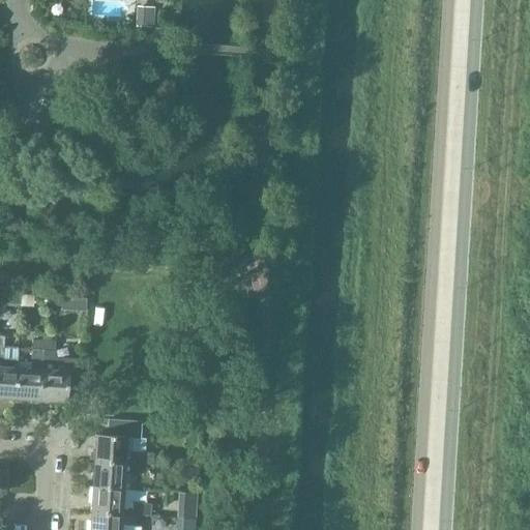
[(139,7),(137,27),(153,28),(154,8),(139,7)]
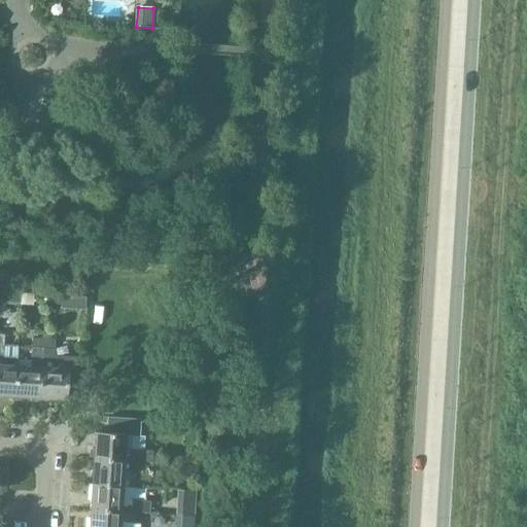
[(0,290),(0,302),(22,303),(23,292),(0,290)]
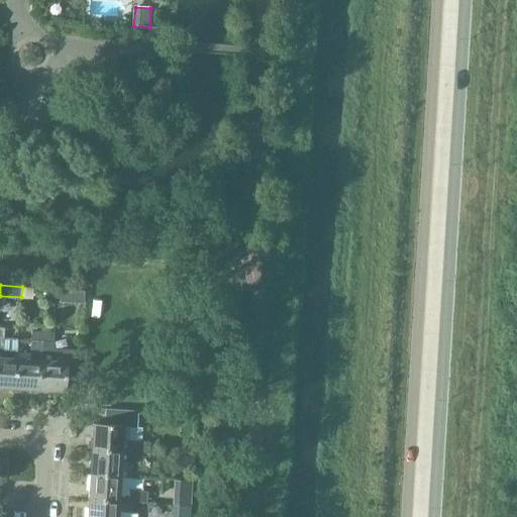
[(22,287),(21,297),(21,299),(33,300),(34,288),(22,287)]
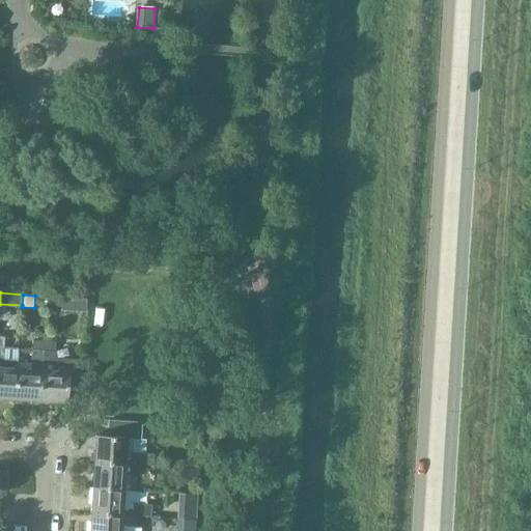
[(0,397),(16,399),(18,368),(18,363),(18,350),(4,350),(4,347),(5,337),(0,336),(0,397)]
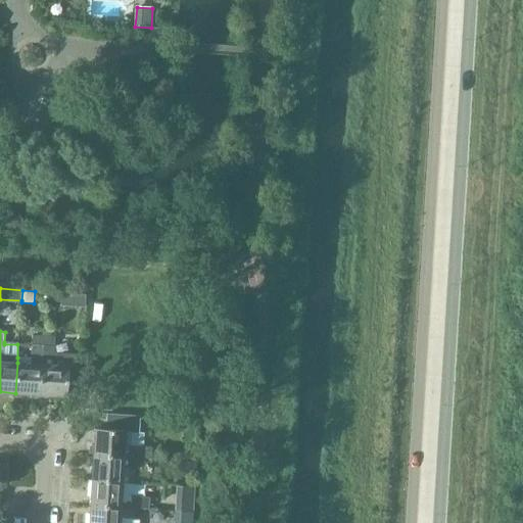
[(17,363),(15,393),(40,394),(43,345),(44,336),(33,335),(32,344),(32,358),(17,358),(17,363)]
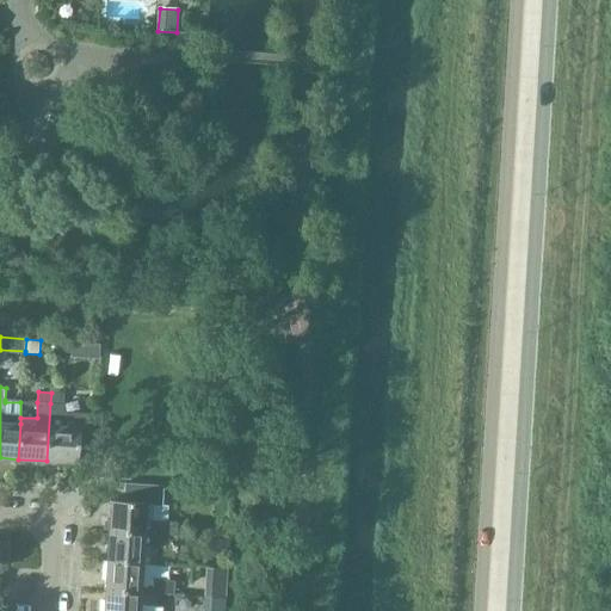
[(50,403),(47,461),(78,463),(79,442),(96,443),(97,415),(63,413),(63,403),(65,393),(51,393),(50,403)]
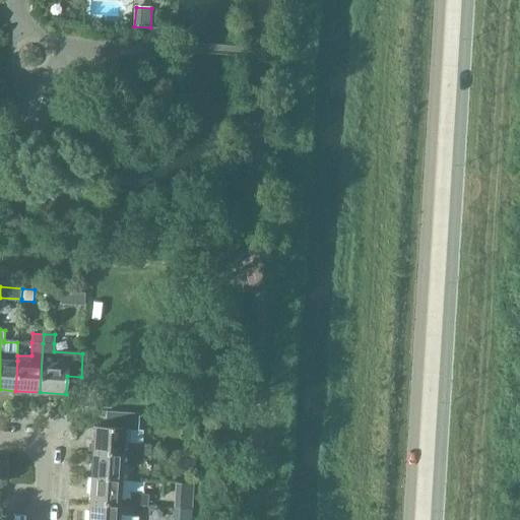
[(88,442),(88,450),(92,450),(92,451),(141,454),(150,455),(150,444),(141,444),(123,442),(124,427),(138,428),(139,414),(105,413),(105,426),(93,425),(92,442),(88,442)]
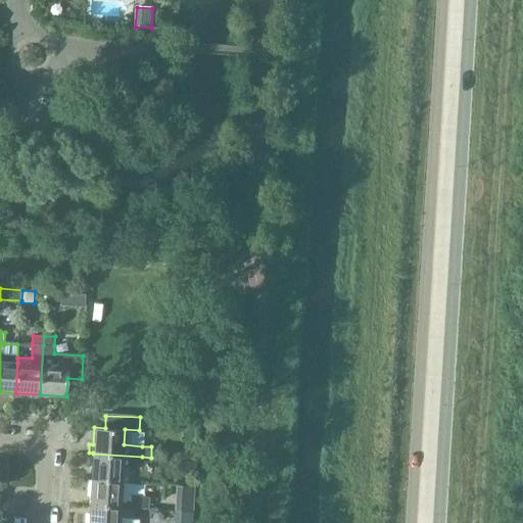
[(93,454),(91,479),(122,481),(123,467),(141,468),(142,457),(93,454)]
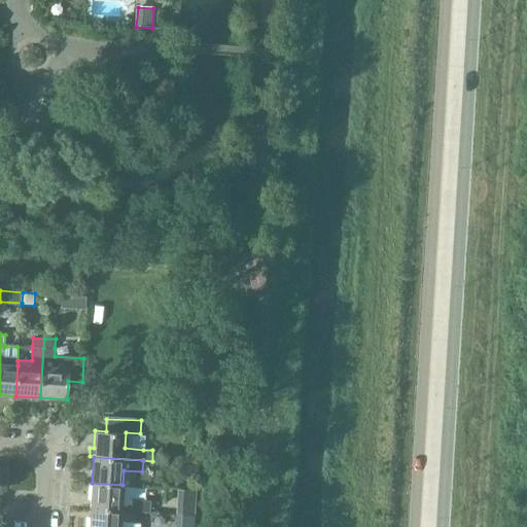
[(178,465),(177,481),(197,482),(198,467),(178,465)]
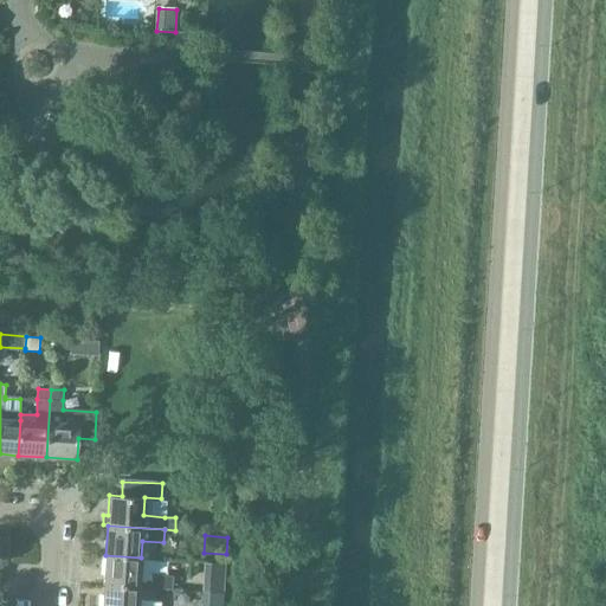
[(105,555),(104,585),(161,588),(172,590),(173,575),(141,574),(141,558),(105,555)]
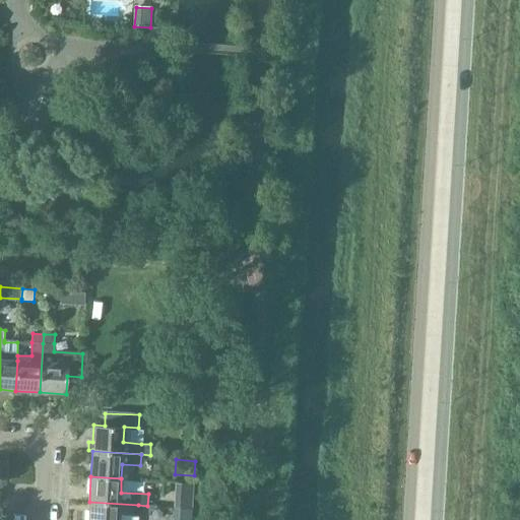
[(176,481),(174,507),(192,509),(194,482),(176,481)]
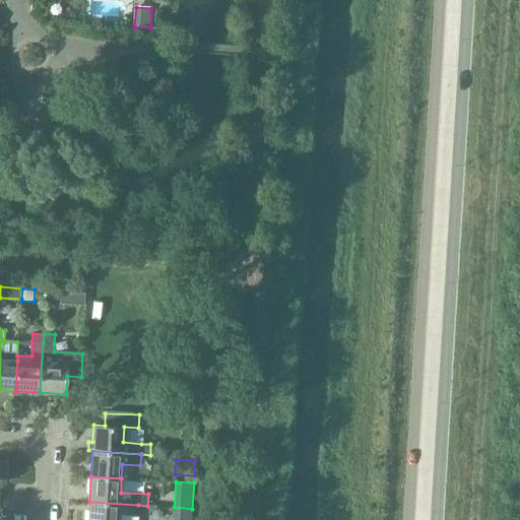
[(138,505),(89,502),(87,519),(128,519),(129,516),(137,516),(138,505)]
